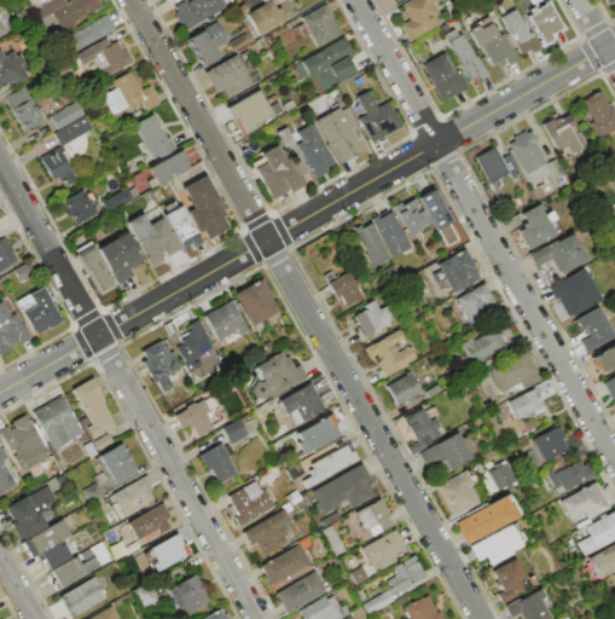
[(68,35),(54,13),(42,21),(38,13),(46,9),(45,6),(54,0),(68,0),(70,3),(74,0),(103,0),(105,3),(103,9),(75,25),(77,29),(68,35)]
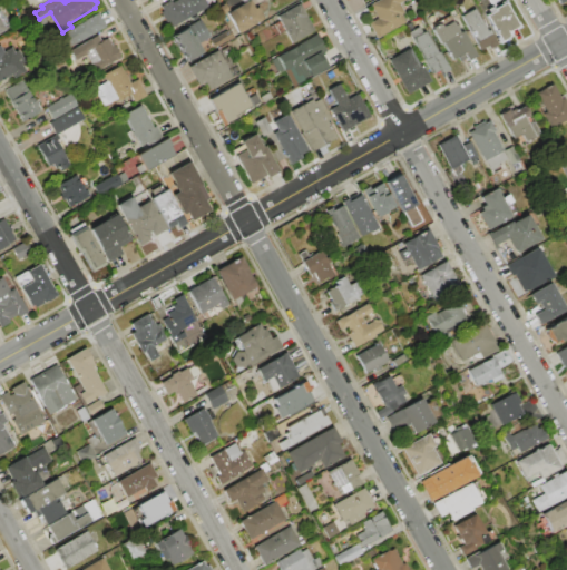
[(163,6),(173,0),(206,0),(211,8),(175,27),(172,22),(169,23),(164,12),(166,11),(163,6)]
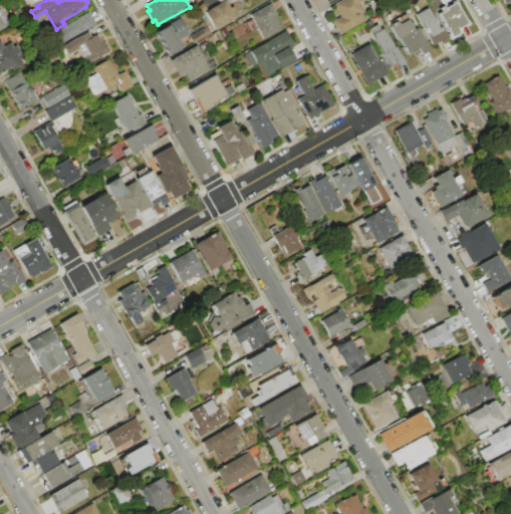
[(207,12),(229,0),(233,7),(235,5),(242,17),(217,30),(207,12)]
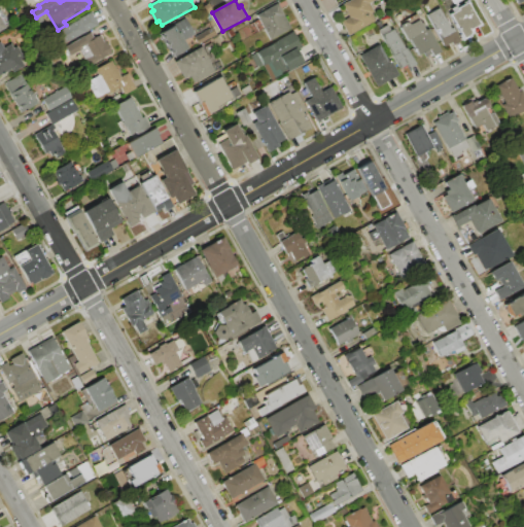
[(351,36),(343,22),(351,18),(344,3),(349,0),(375,0),(372,2),(381,20),(351,36)]
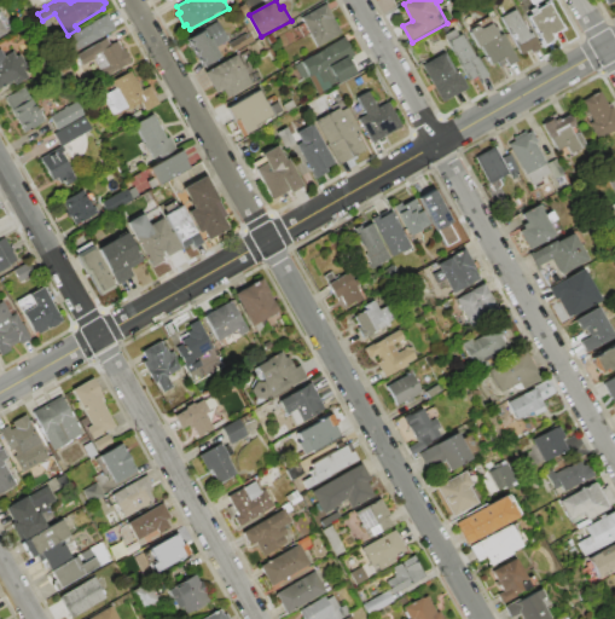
[(546,45),(541,35),(539,36),(528,16),(538,11),(537,9),(551,1),(567,29),(561,33),(560,30),(552,34),(553,36),(552,41),(546,45)]
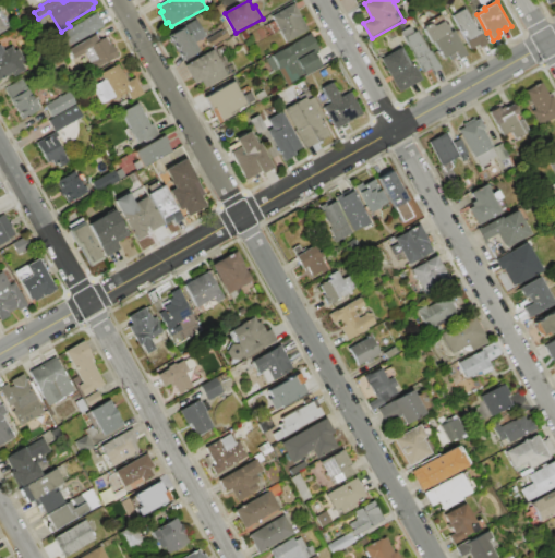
[(273,16),(297,3),(312,31),(288,44),(273,16)]
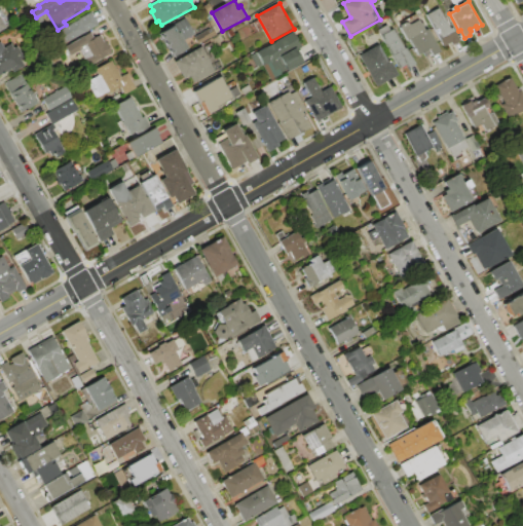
[(440,7),(451,28),(454,27),(461,40),(453,45),(452,42),(445,46),(427,13),(440,7)]
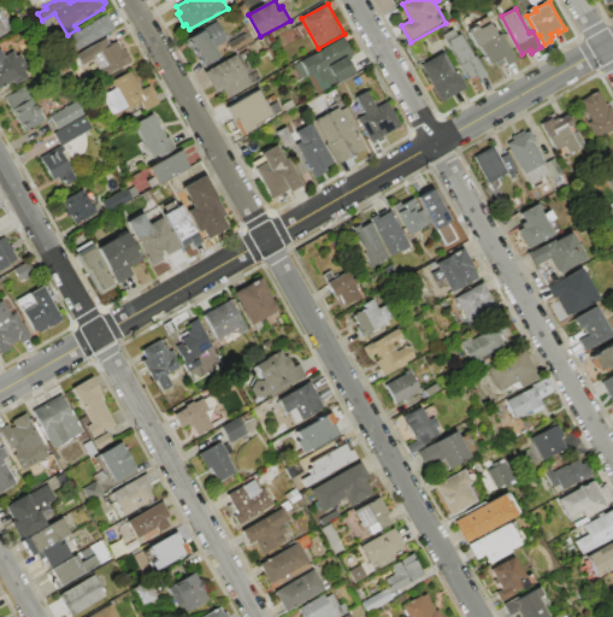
[(0,12),(4,11),(13,28),(6,31),(7,34),(0,37),(0,12)]
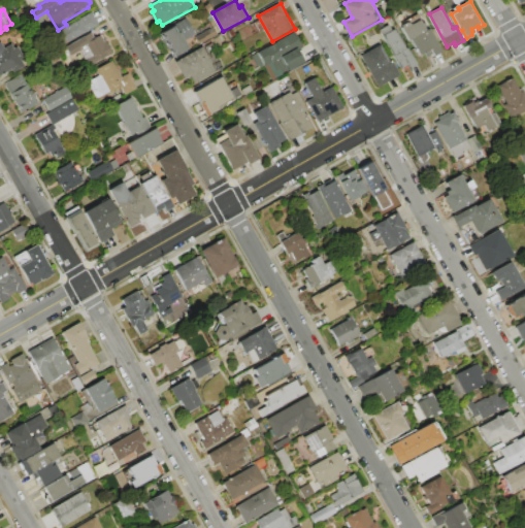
[(62,47),(55,34),(93,11),(101,25),(84,35),(84,33),(65,44),(66,45),(62,47)]
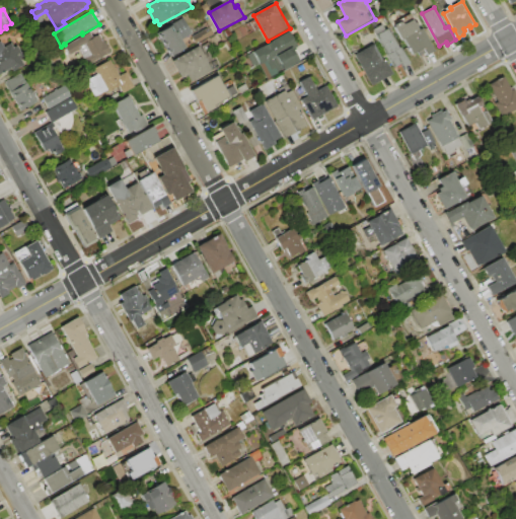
[(158,31),(185,17),(193,33),(182,40),(188,48),(171,57),(158,31)]
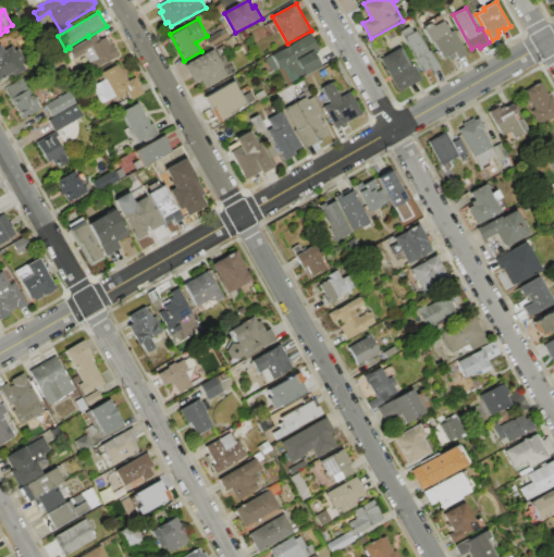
[(467,53),(458,59),(457,57),(452,60),(450,56),(443,59),(434,41),(432,44),(423,27),(433,22),(434,25),(445,20),(447,23),(448,23),(452,28),(450,28),(452,32),(454,31),(467,53)]
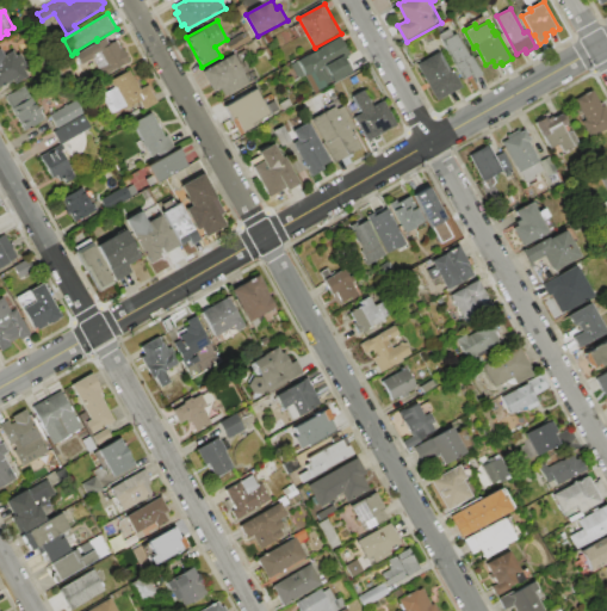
[(458,32),(471,56),(474,55),(484,74),(475,80),(471,74),(464,79),(440,35),(451,29),(454,35),(458,32)]
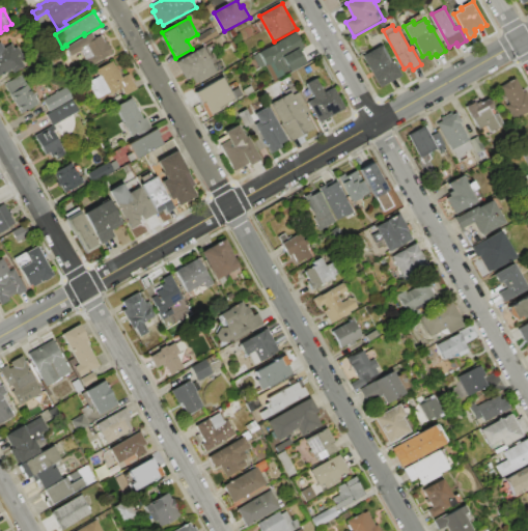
[(203,45),(198,36),(217,27),(221,34),(203,45)]
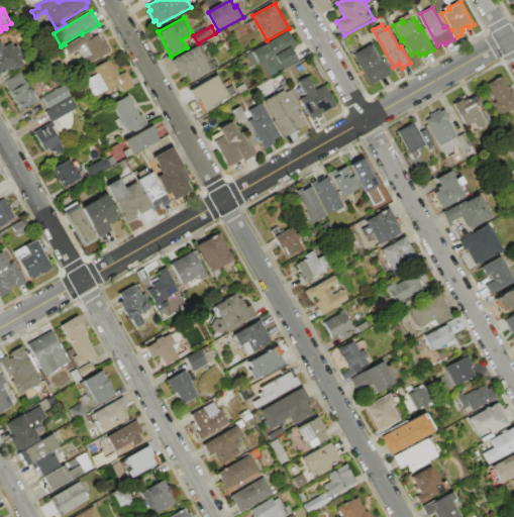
[(289,30),(297,46),(295,47),(302,60),(278,73),(275,68),(272,70),(269,64),(268,65),(267,61),(254,68),(247,54),(289,30)]
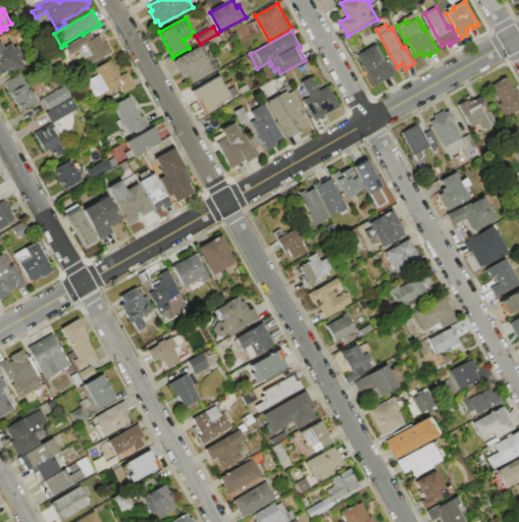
[(114,53),(109,55),(109,54),(96,61),(97,62),(92,66),(82,49),(71,55),(65,46),(91,32),(95,38),(101,35),(105,41),(106,40),(114,53)]
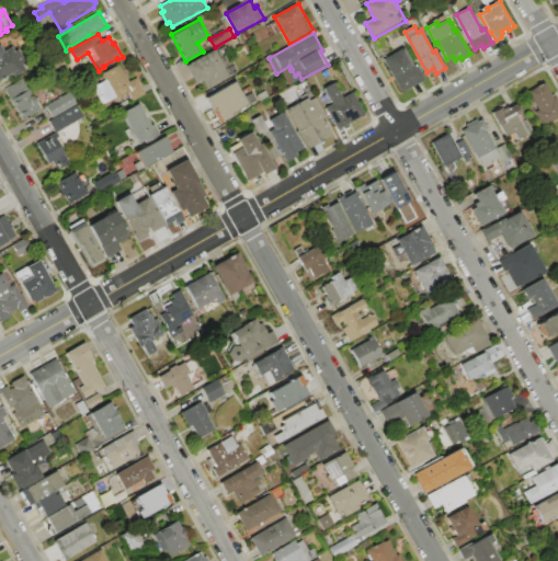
[(0,42),(1,42),(7,50),(13,46),(16,50),(21,48),(32,69),(16,77),(14,73),(0,81),(0,42)]
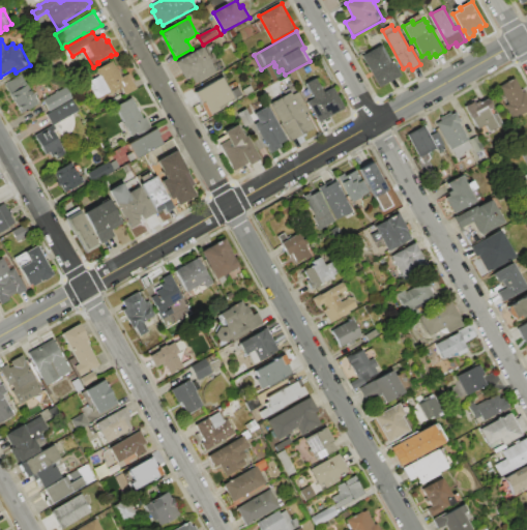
[(381,88),(362,55),(382,45),(391,62),(394,61),(403,76),(381,88)]
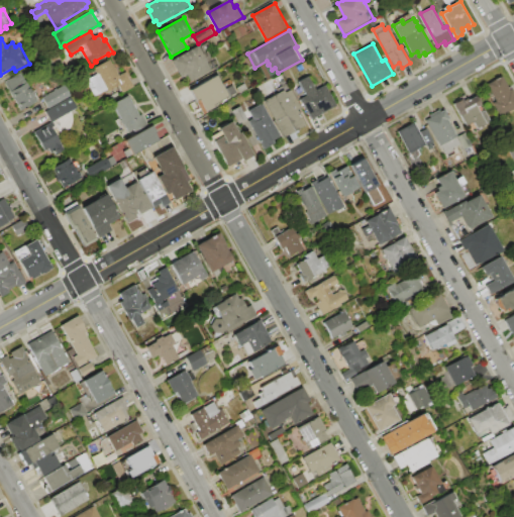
[(173,60),(200,44),(214,72),(194,83),(189,75),(183,78),(173,60)]
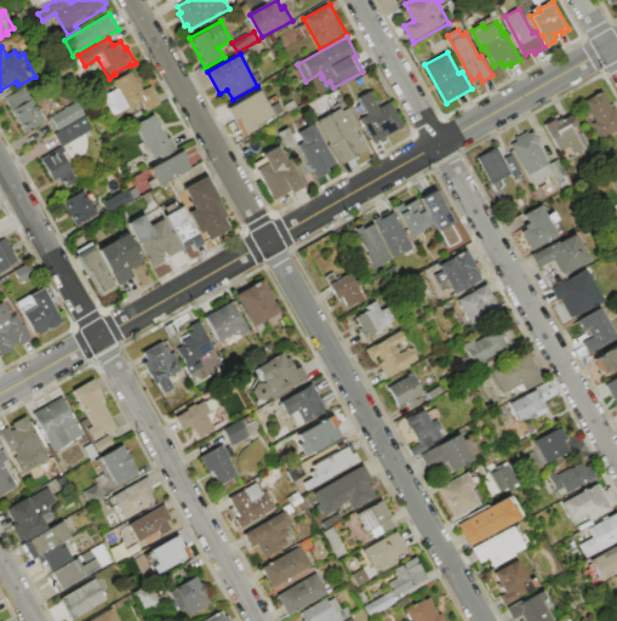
[(116,117),(106,97),(119,89),(115,83),(135,70),(146,90),(153,86),(164,104),(150,112),(144,102),(130,110),(129,109),(116,117)]
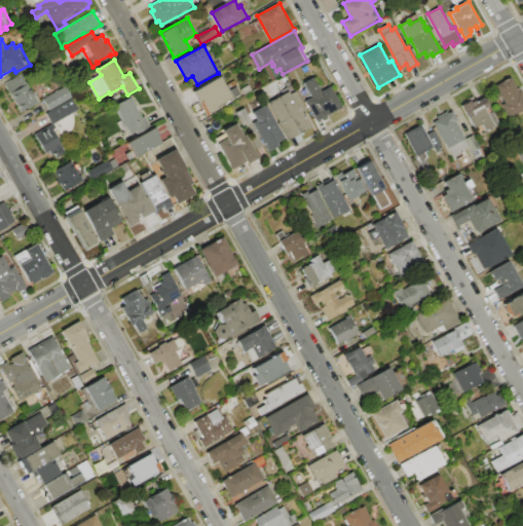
[(39,103),(23,112),(6,83),(23,74),(39,103)]
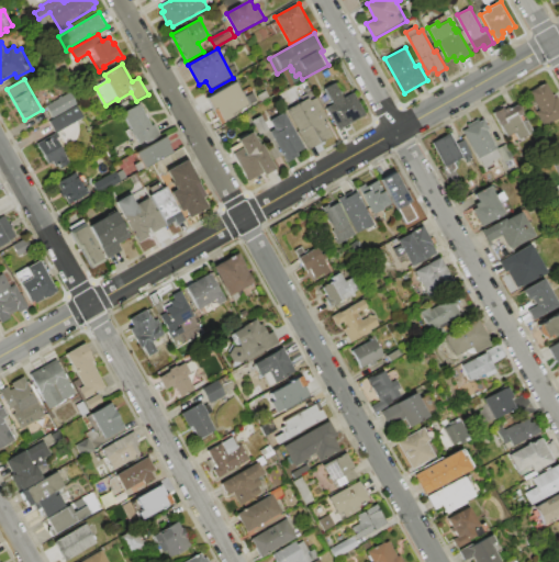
[(208,98),(238,81),(246,97),(254,92),(258,101),(235,113),(237,116),(222,125),(208,98)]
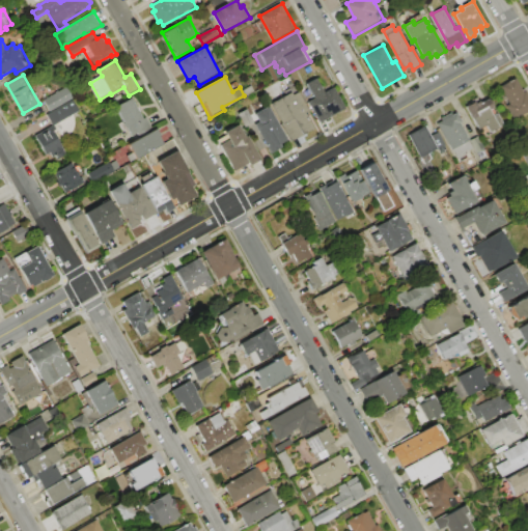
[(348,108),(320,123),(308,102),(315,98),(307,83),(317,78),(326,92),(335,86),(348,108)]
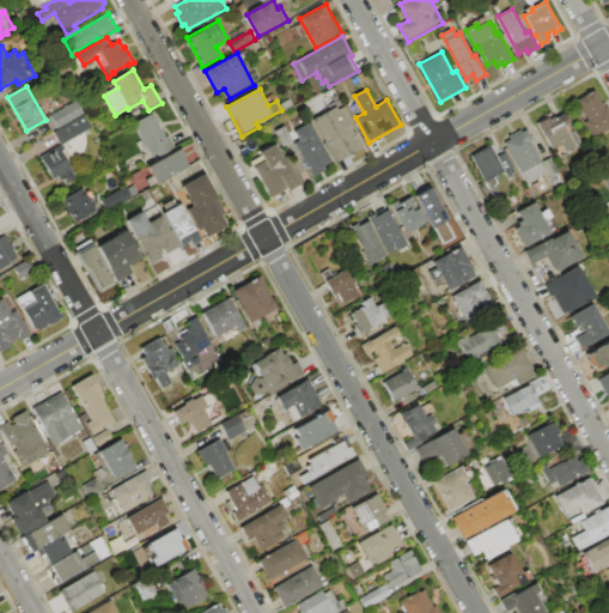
[(578,101),(596,90),(606,107),(608,105),(608,131),(595,139),(585,122),(590,120),(578,101)]
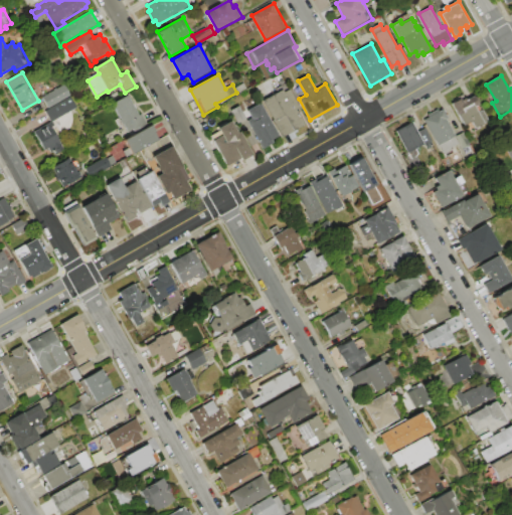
[(73,96),(51,109),(44,98),(66,84),(73,96)]
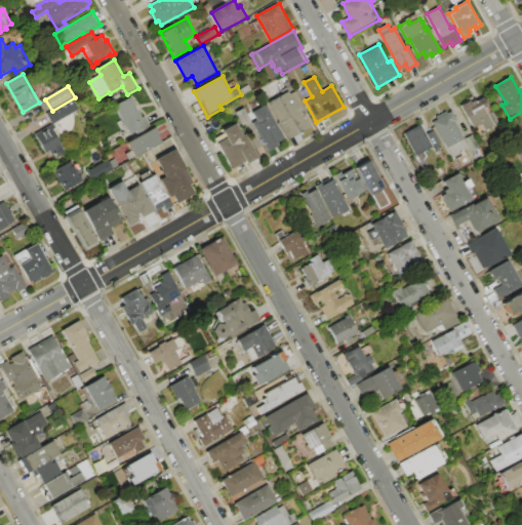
[(295,90),(307,110),(304,112),(312,127),(289,139),(269,103),(290,91),(291,93),(295,90)]
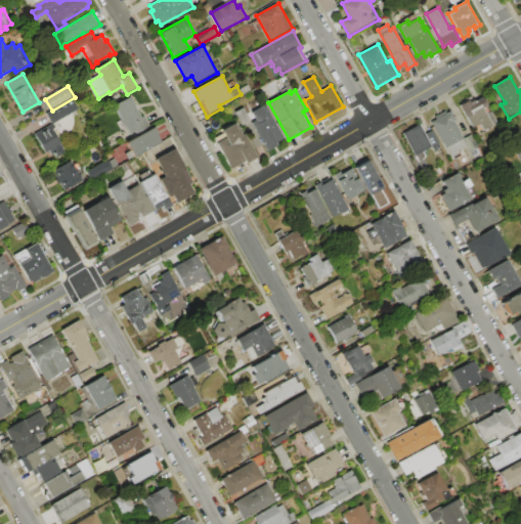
[(154,127),(133,139),(123,122),(125,121),(116,105),(132,96),(143,116),(146,115),(154,127)]
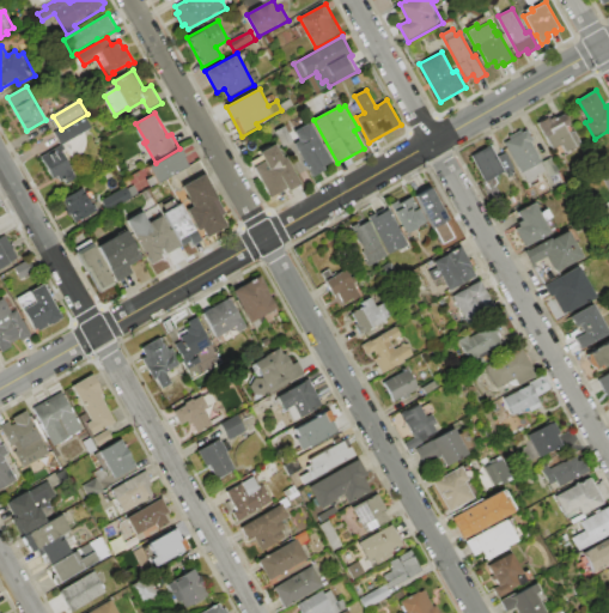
[(537,123),(550,116),(553,119),(555,116),(556,119),(566,113),(572,123),(566,127),(578,146),(566,153),(561,145),(554,150),(537,123)]
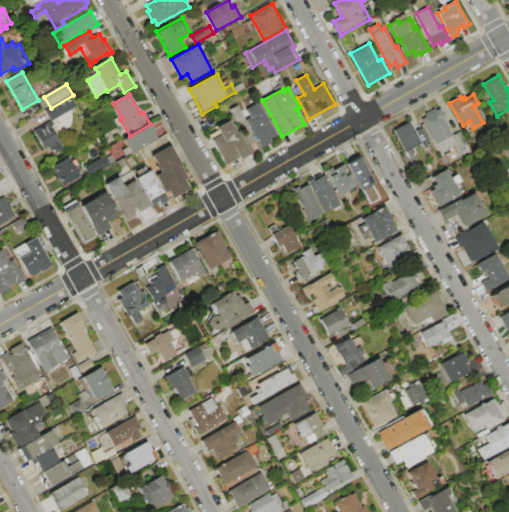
[(53,121),(47,111),(51,108),(73,95),(79,105),(53,121)]
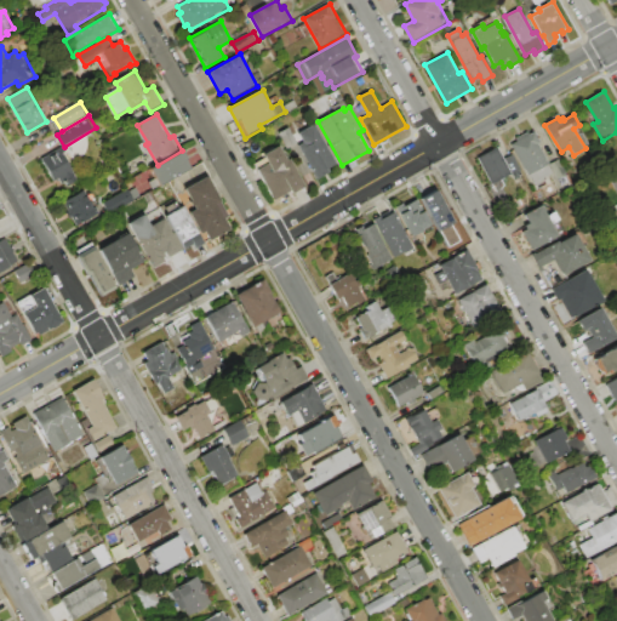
[(315,124),(337,165),(330,169),(331,172),(318,180),(300,146),(304,143),(300,134),(315,124)]
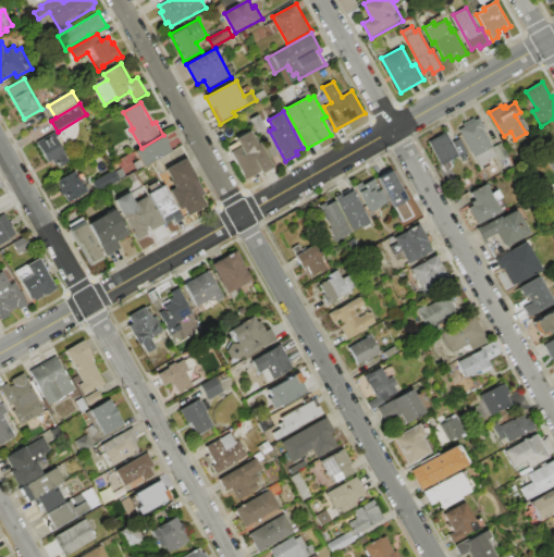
[(267,126),(258,132),(251,119),(260,114),(267,126)]
